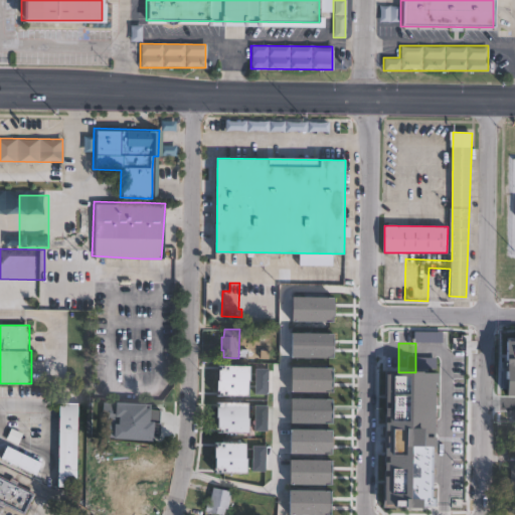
[(468,374),(468,344),(452,344),(452,374),(468,374)]
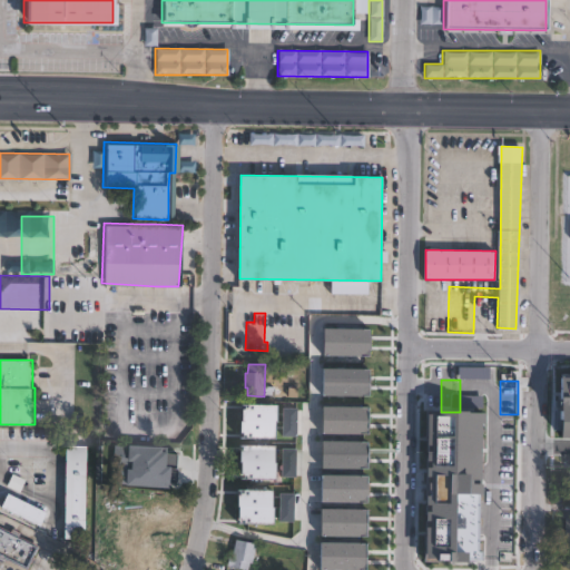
[(241,402),(281,404),(279,438),(239,436),(241,402)]
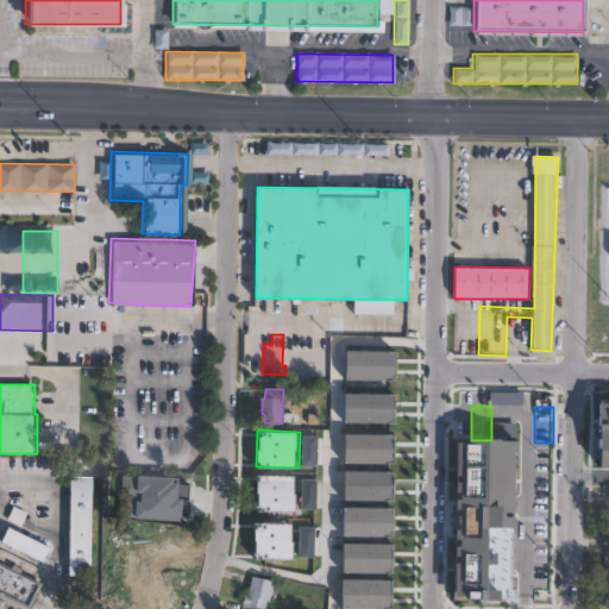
[(344,433),(397,432),(399,462),(345,462),(344,433)]
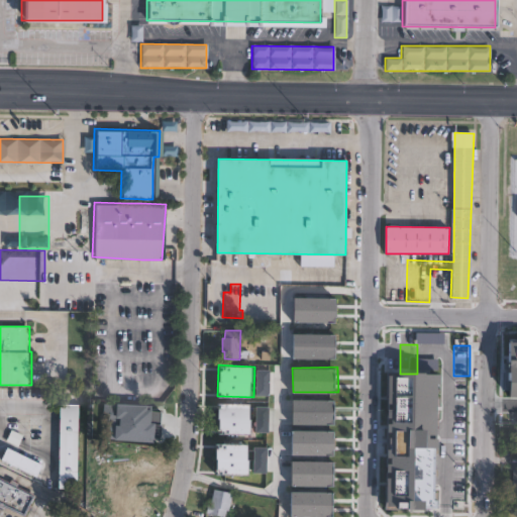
[(416,404),(422,404),(422,394),(414,394),(414,384),(397,384),(397,411),(416,411),(416,404)]
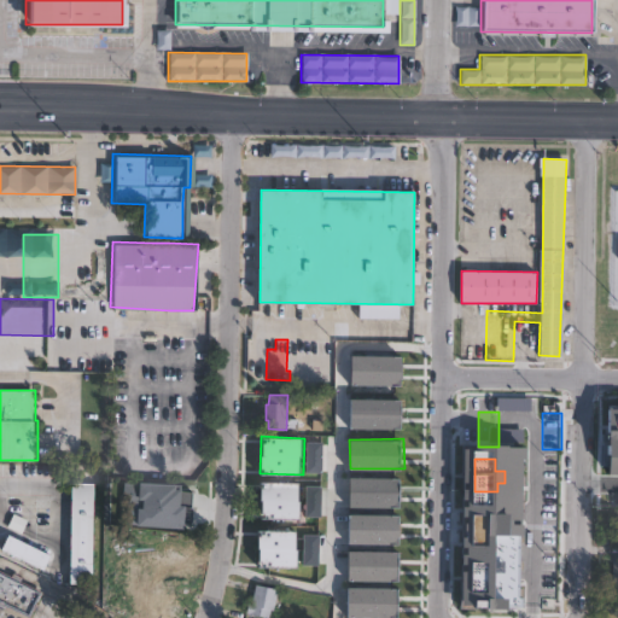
[(349,478),(402,477),(403,507),(349,508),(349,478)]
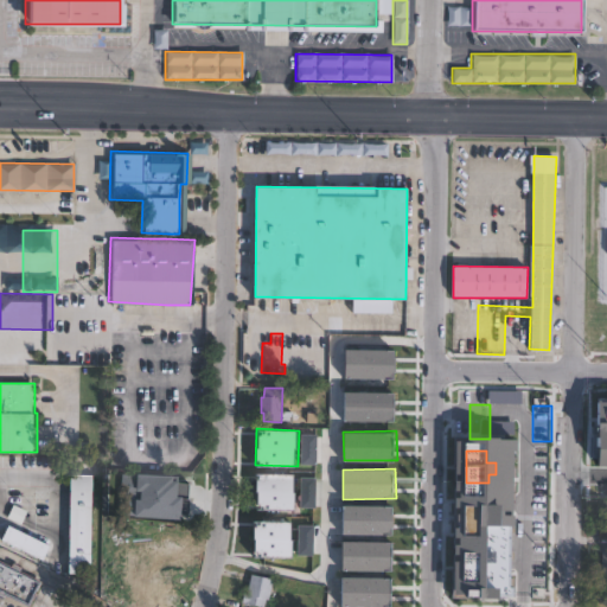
[(255,473),(296,475),(295,511),(254,509),(255,473)]
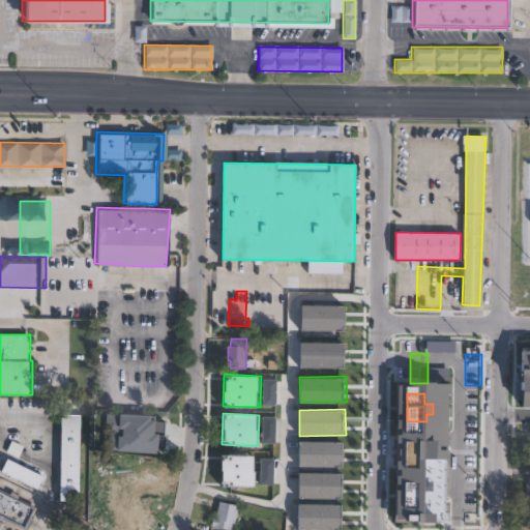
[(78,500),(57,500),(58,414),(79,414),(78,500)]
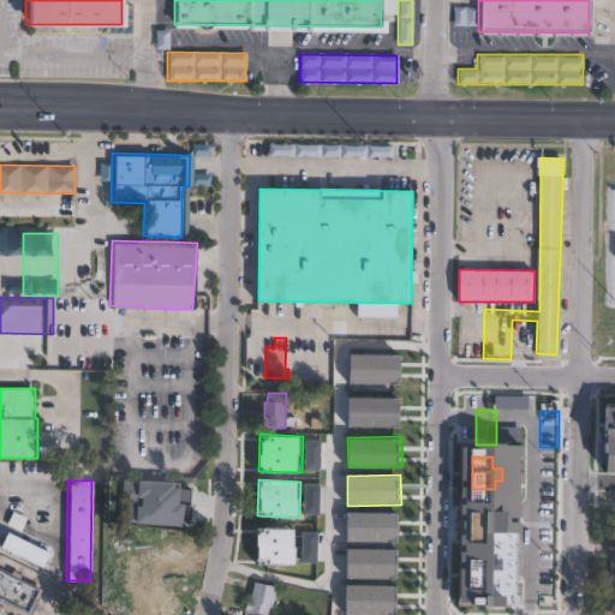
[(186,519),(186,489),(166,489),(166,519),(186,519)]
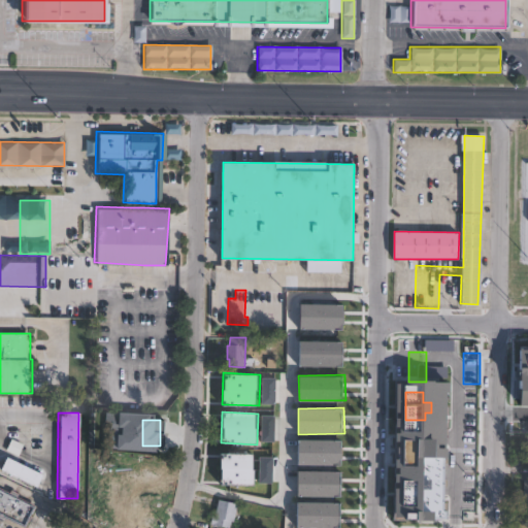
[(423,462),(423,436),(405,436),(405,462),(423,462)]
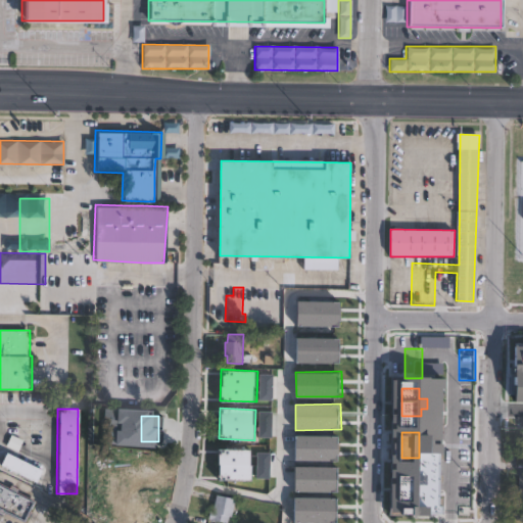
[(295,434),(341,433),(342,459),(296,459),(295,434)]
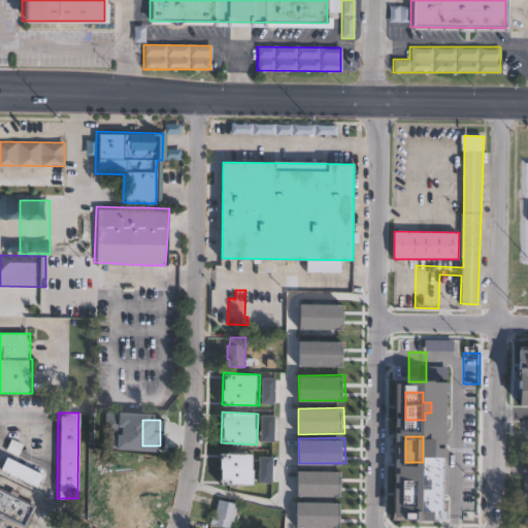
[(221,453),(258,454),(257,485),(220,484),(221,453)]
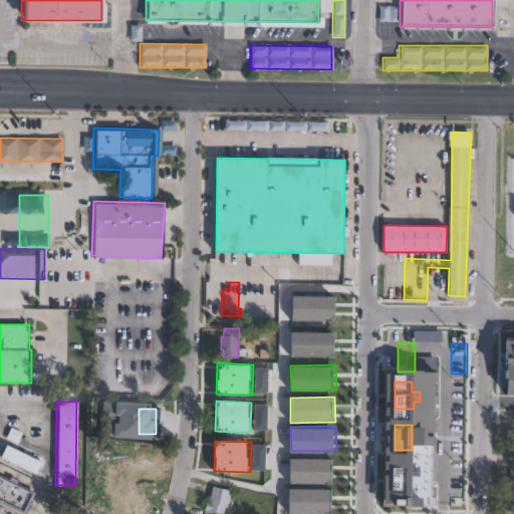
[(289,458),(333,457),(334,481),(289,482),(289,458)]
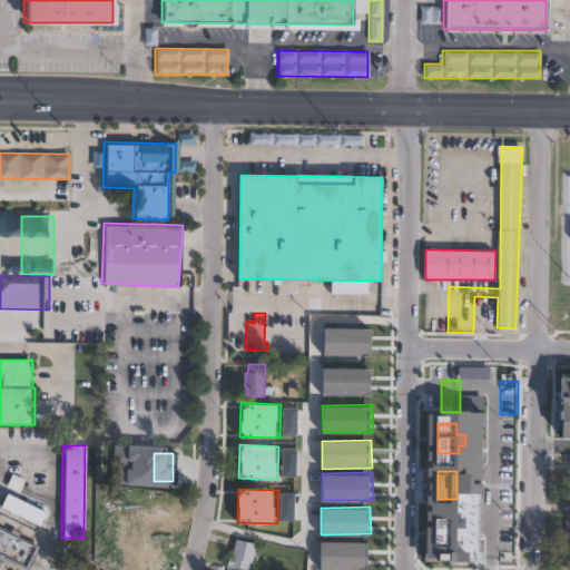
[(468,519),(468,531),(488,531),(488,519),(468,519)]
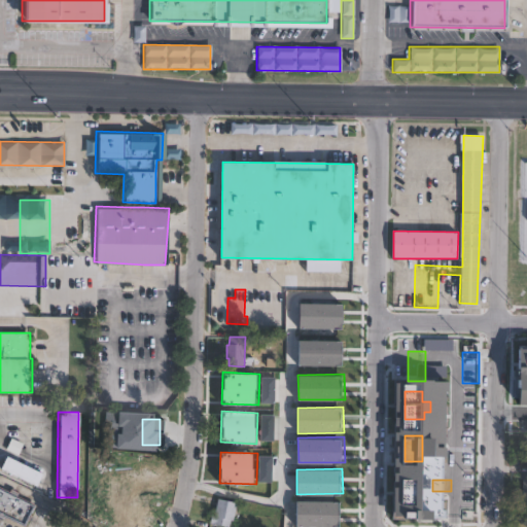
[(405,482),(405,512),(422,512),(422,482),(405,482)]
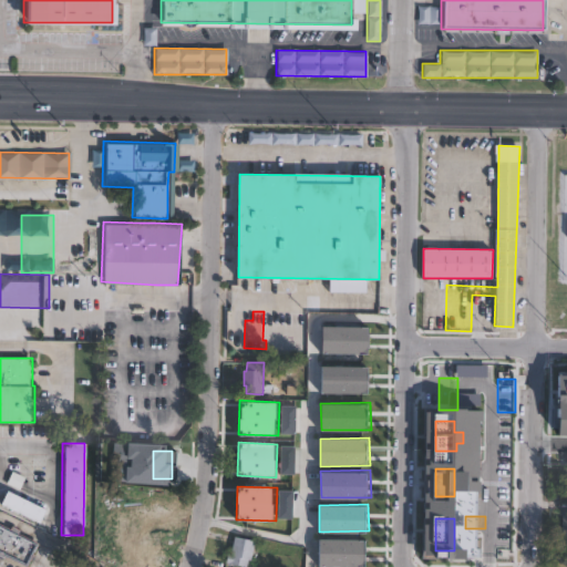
[(0,525),(35,543),(23,566),(0,555),(0,525)]
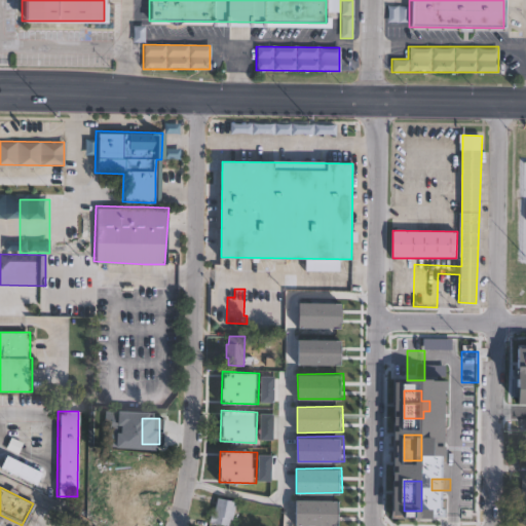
[(237,501),(233,520),(230,519),(229,525),(211,522),(212,514),(215,514),(218,497),(237,501)]
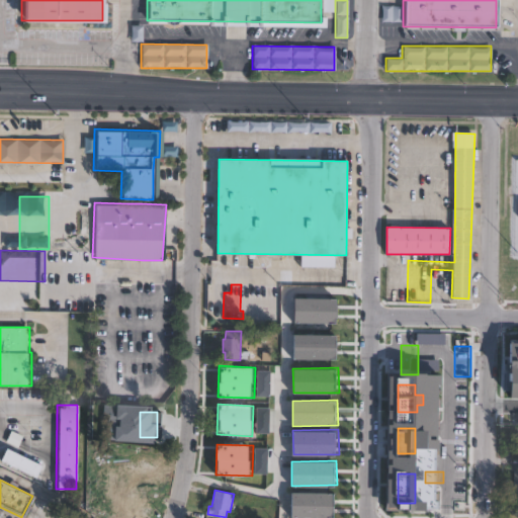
[(291,517),(290,493),(336,492),(336,517),(291,517)]
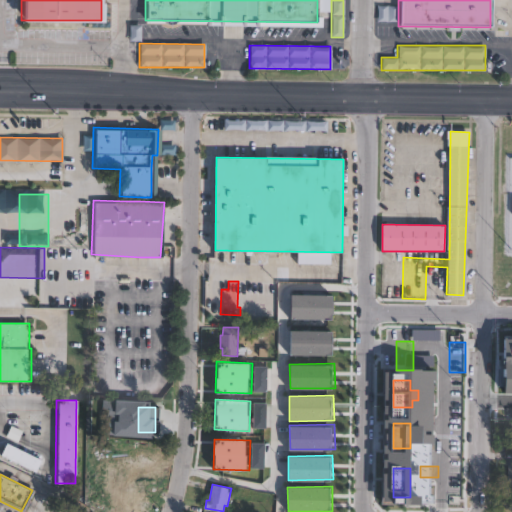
[(146,494),(142,504),(141,503),(138,510),(141,511),(121,511),(123,507),(127,508),(131,498),(125,496),(129,487),(146,494)]
